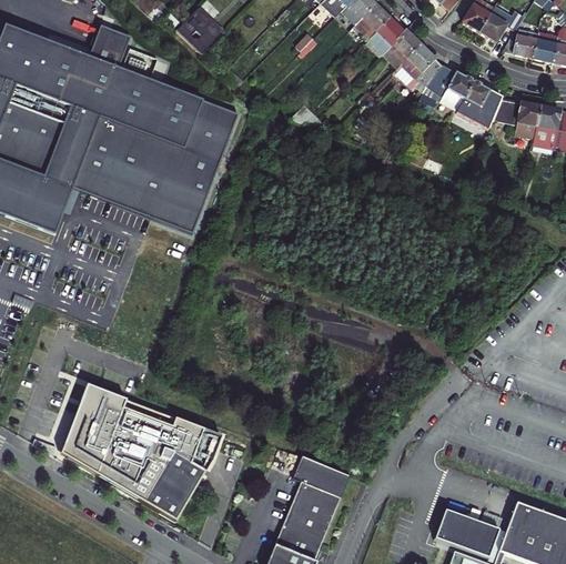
[(325,0),(339,13),(344,8),(350,2),(352,0),(325,0)]
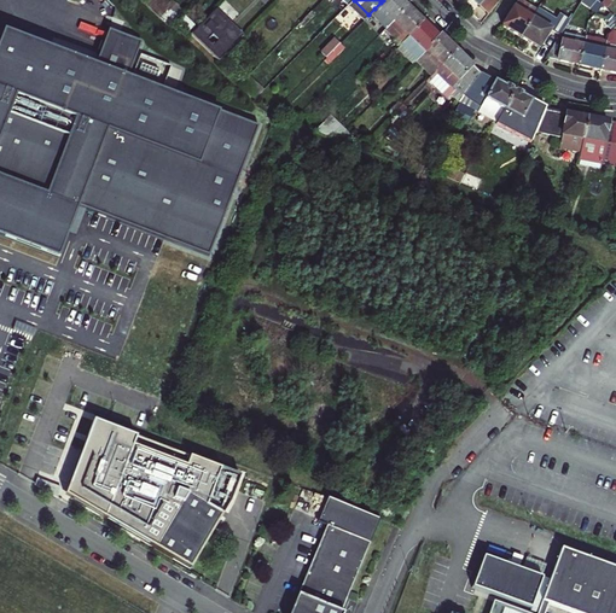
[(383,0),(381,3),(375,9),(390,23),(397,16),(410,4),(406,0),(383,0)]
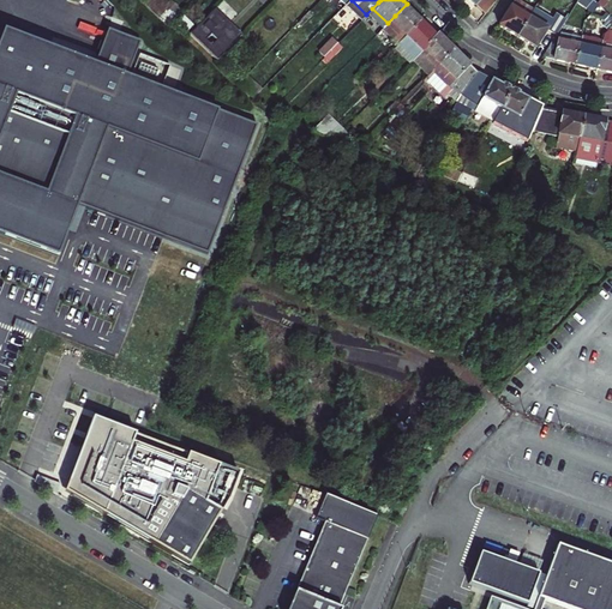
[(477,0),(487,10),(495,0),(477,0)]
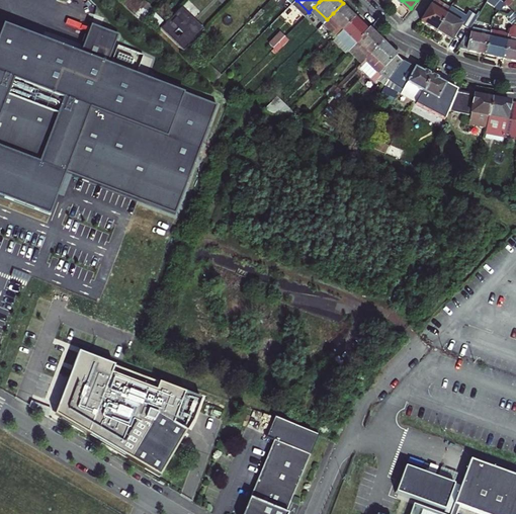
[(433,0),(422,18),(437,27),(452,5),(444,0),(433,0)]
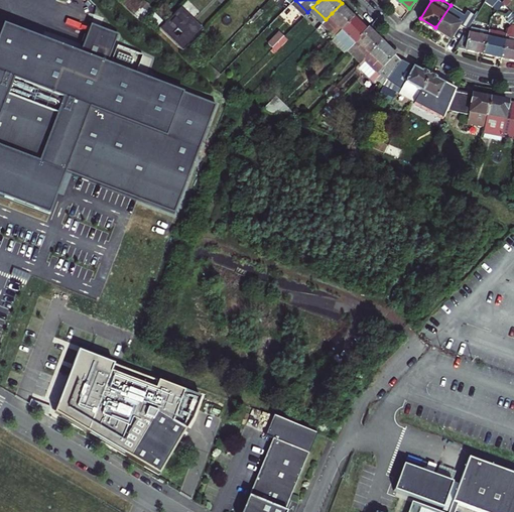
[(504,1),(503,0),(490,0),(498,8),(504,1)]
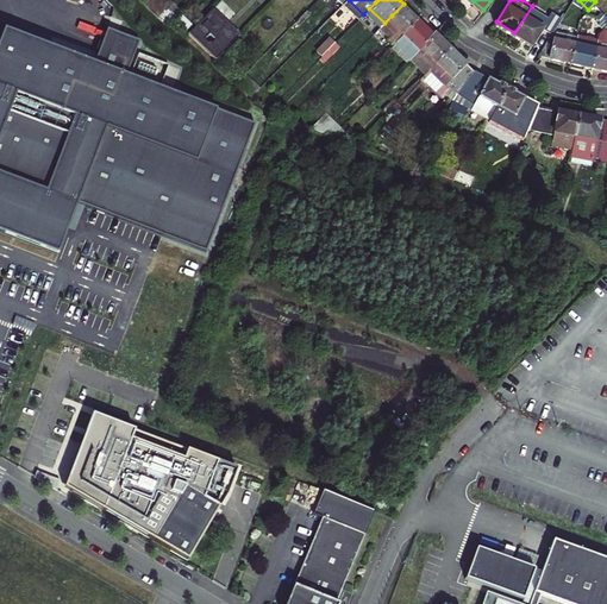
[(595,1),(588,10),(590,11),(598,4),(595,1)]
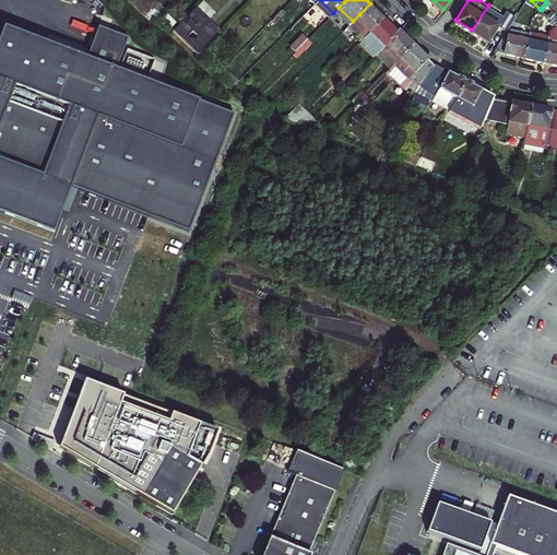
[(279,3),(269,14),(273,18),(283,8),(279,3)]
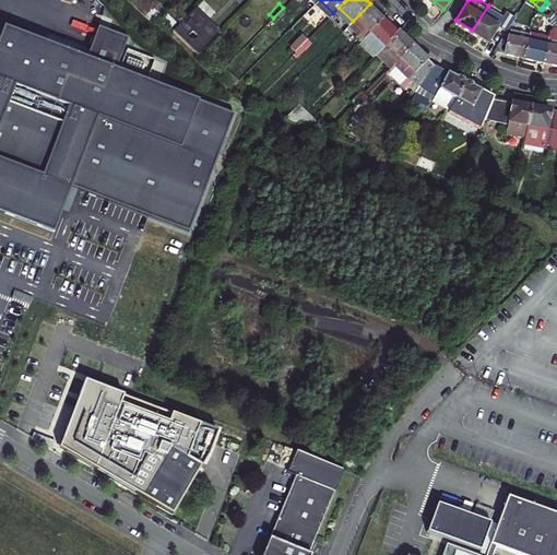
[(374,28),(386,16),(370,3),(359,14),(374,28)]
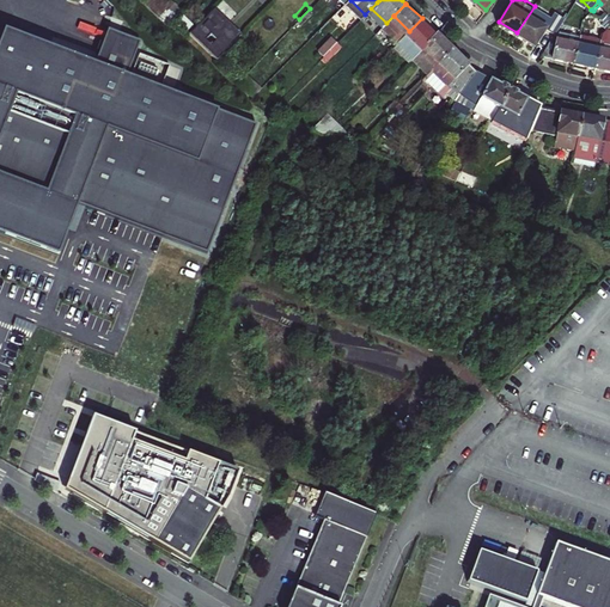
[(535,6),(517,32),(535,44),(547,26),(555,31),(566,16),(556,10),(553,16),(536,4),(535,6)]
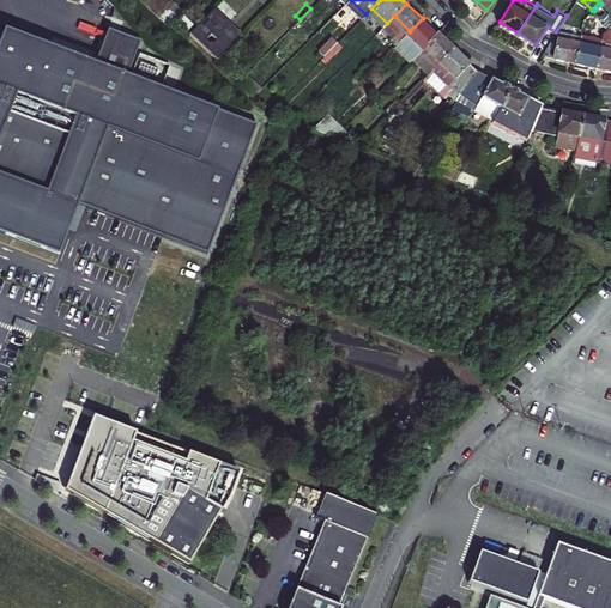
[(310,8),(300,19),(303,23),(314,12),(310,8)]
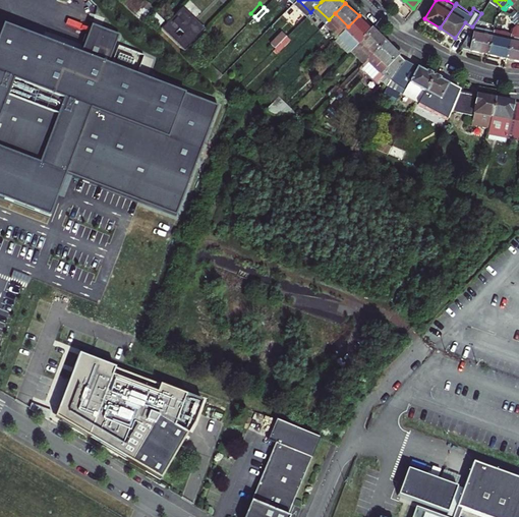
[(199,33),(176,9),(162,25),(184,47),(199,33)]
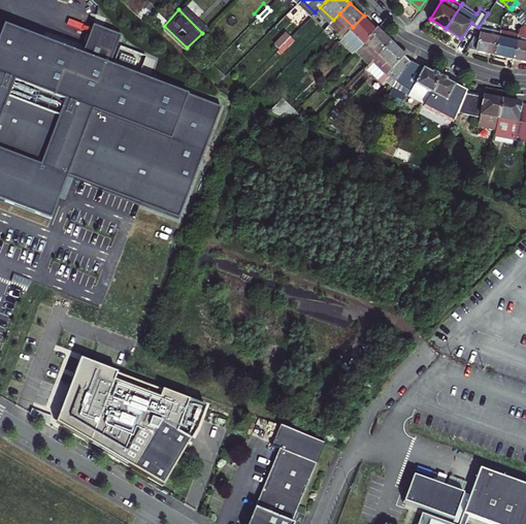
[(376,28),(364,15),(353,27),(365,39),(367,37),(376,28)]
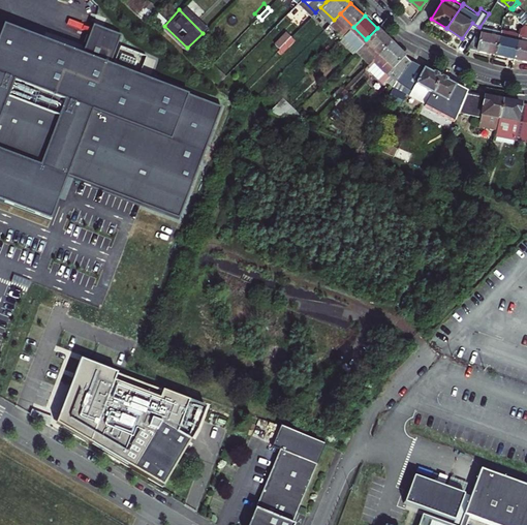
[(520,34),(516,56),(526,58),(526,23),(522,27),(520,34)]
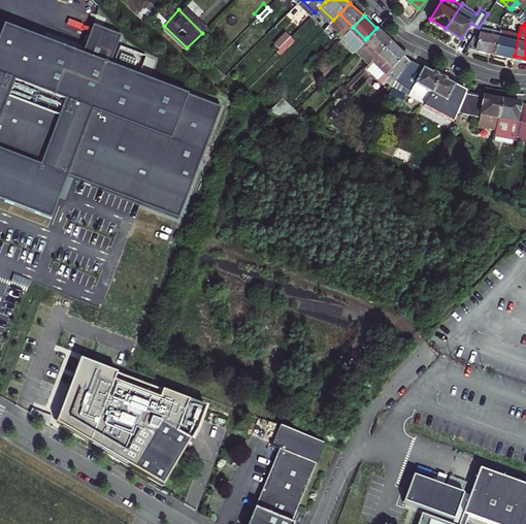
[(90,55),(12,28),(0,59),(0,199),(63,224),(79,178),(143,203),(183,219),(224,106),(156,78),(132,44),(102,27),(90,55)]
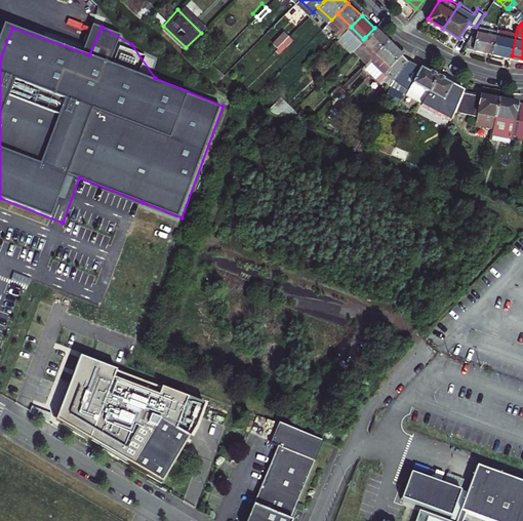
[(374,28),(365,37),(378,50),(389,40),(375,27),(374,28)]
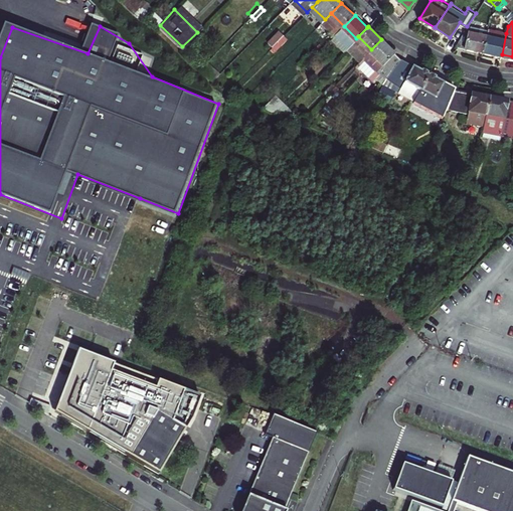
[(488,30),(470,26),(468,31),(465,30),(457,43),(484,50),(488,30)]
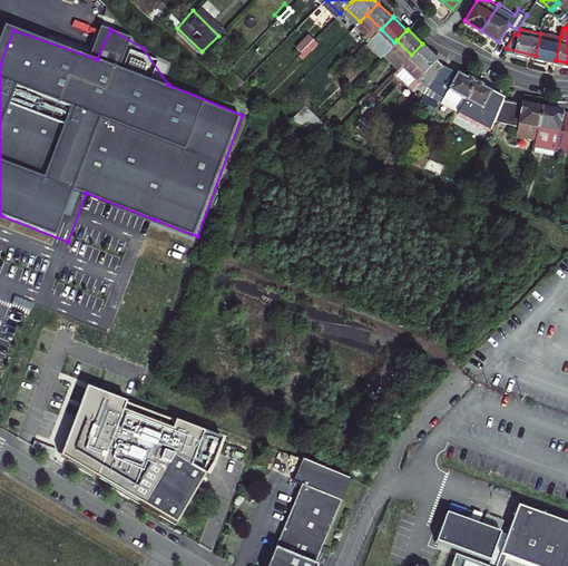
[(540,33),(536,56),(556,60),(560,37),(540,31),(540,33)]
